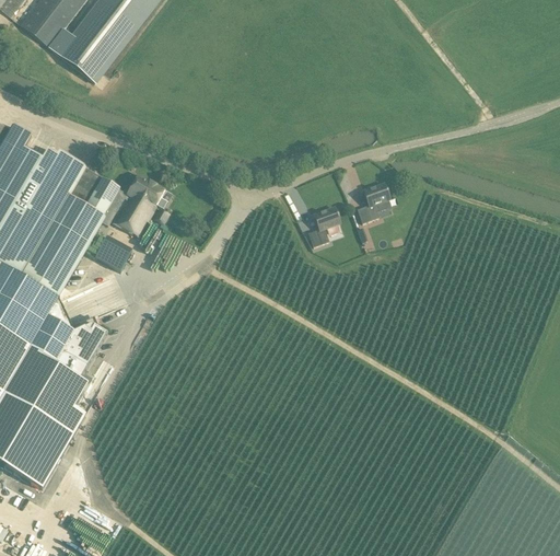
[(0,0),(0,8),(9,15),(21,0),(0,0)]
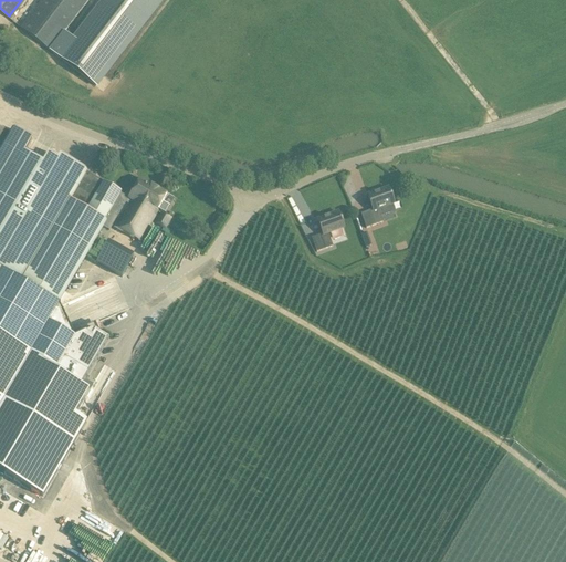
[(38,0),(20,24),(49,47),(84,0),(38,0)]
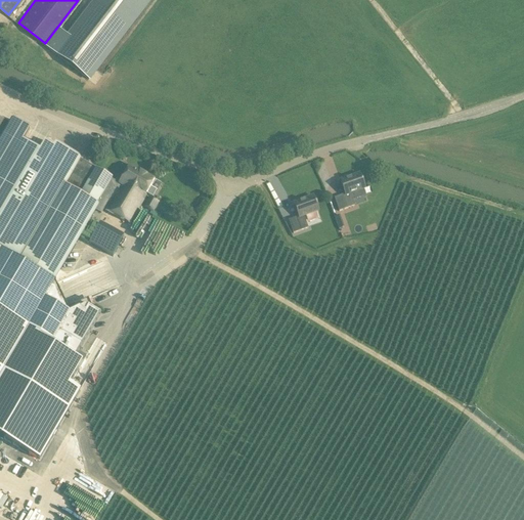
[(58,26),(45,43),(88,77),(147,0),(92,0),(68,33),(58,26)]
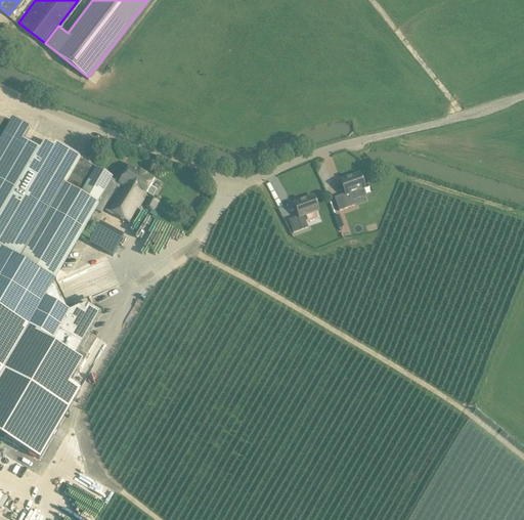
[(0,433),(19,444),(49,399),(53,401),(70,410),(75,402),(79,396),(81,392),(71,386),(84,363),(75,359),(101,314),(97,311),(89,307),(86,311),(80,308),(70,312),(70,310),(53,278),(97,207),(101,209),(103,206),(119,180),(115,178),(111,176),(113,172),(82,155),(82,154),(57,139),(53,146),(44,141),(40,148),(23,138),(30,127),(13,117),(10,123),(0,116),(0,433)]
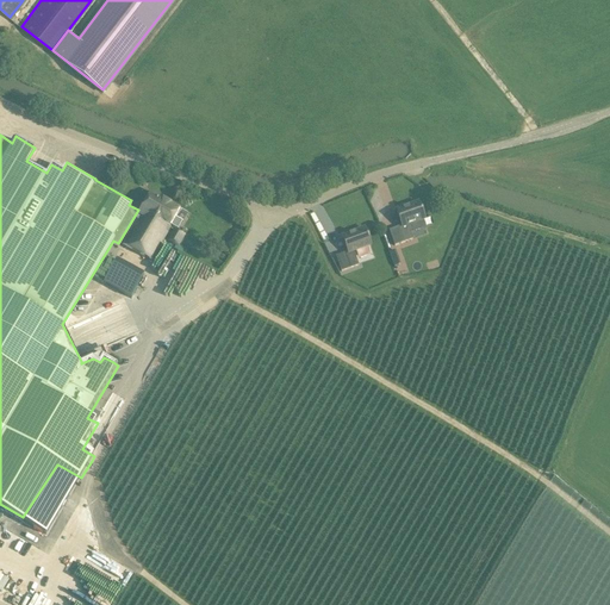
[(138,210),(120,239),(151,256),(170,222),(179,225),(187,210),(150,189),(143,203),(138,199),(134,207),(138,210)]
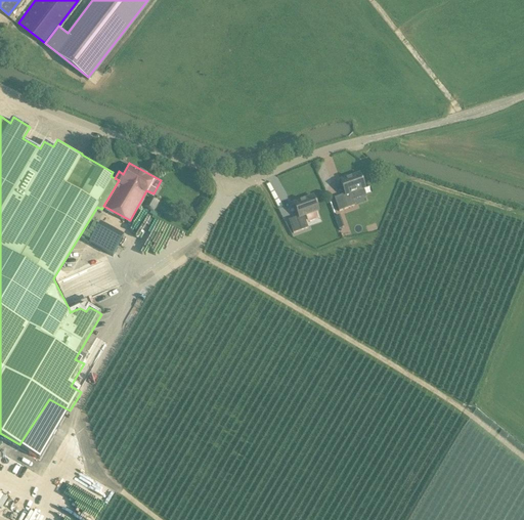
[(344,190),(342,190),(334,193),(339,207),(353,202),(349,189),(364,184),(359,170),(340,177),(344,190)]
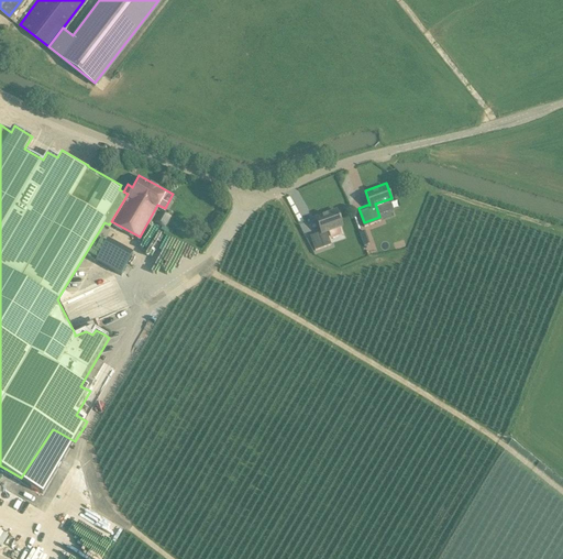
[(168,225),(173,212),(161,207),(156,219),(168,225)]
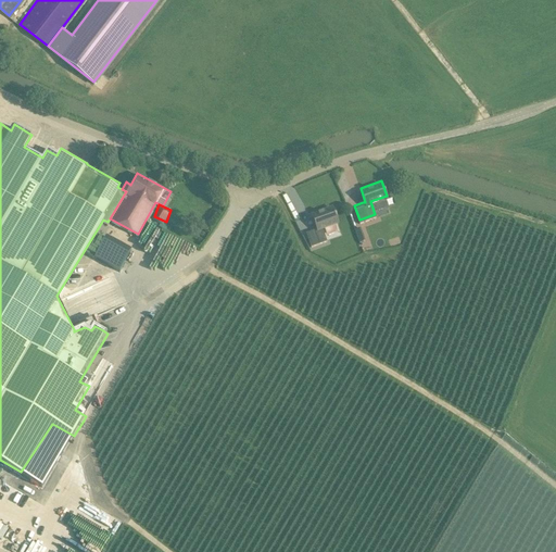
[(321,225),(338,221),(332,204),(312,212),(316,226),(305,229),(311,243),(326,238),(321,225)]
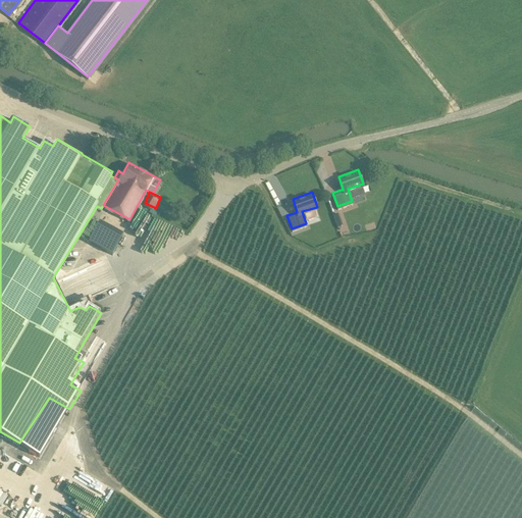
[(337,211),(333,212),(335,218),(337,224),(343,223),(340,217),(337,211)]
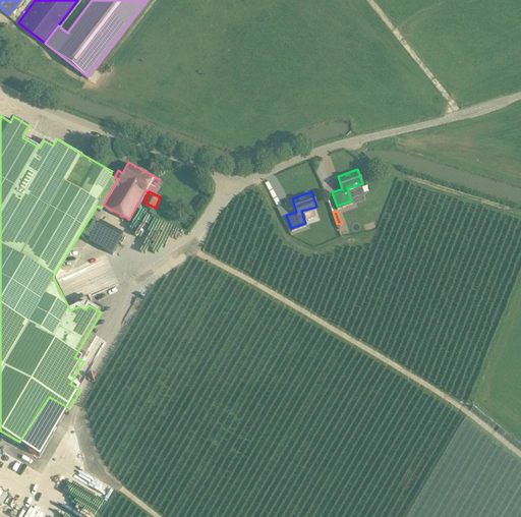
[(92,240),(116,252),(126,231),(102,219),(92,240)]
